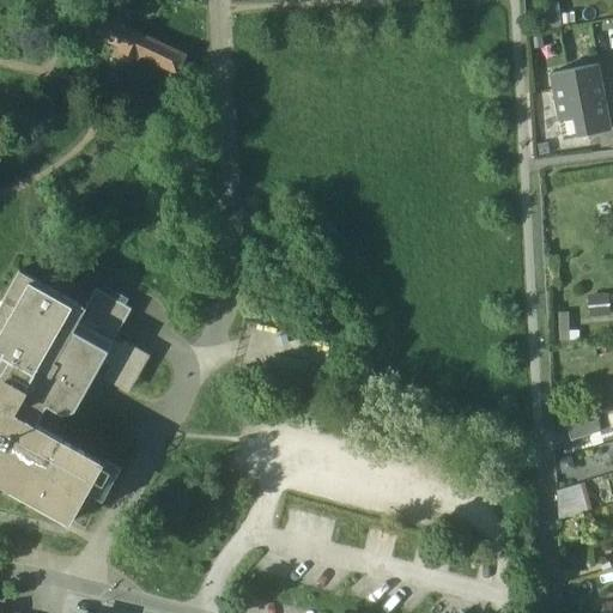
[(184,58),(90,12),(80,31),(175,77),(184,58)]
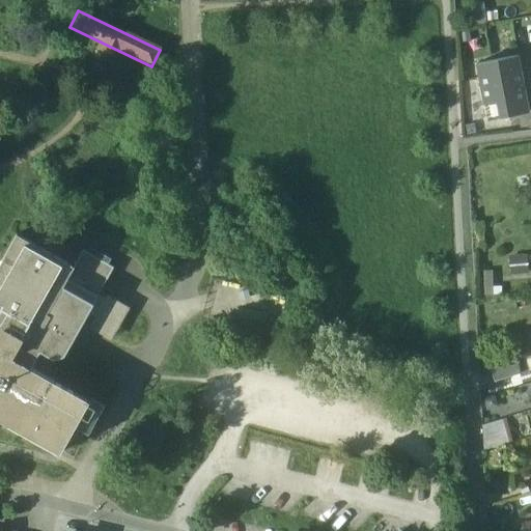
[(516,56),(475,64),(486,120),(528,113),(516,56)]
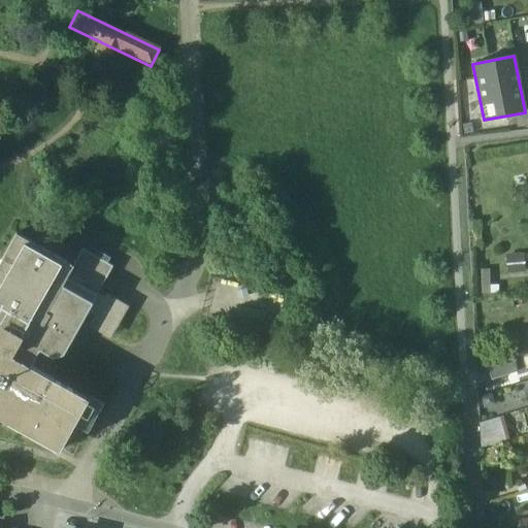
[(0,420),(59,453),(88,399),(37,371),(11,357),(22,338),(21,338),(29,323),(38,328),(73,266),(15,234),(0,261),(0,420)]
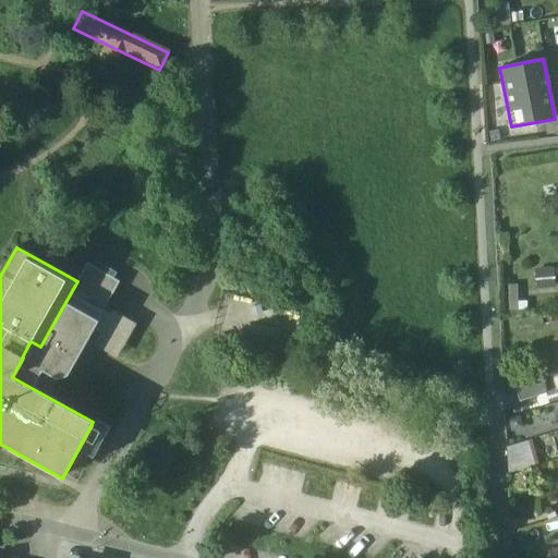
[(77,281),(40,347),(31,341),(22,358),(23,358),(12,377),(39,392),(49,374),(56,377),(67,374),(92,330),(102,310),(119,281),(86,263),(77,281)]
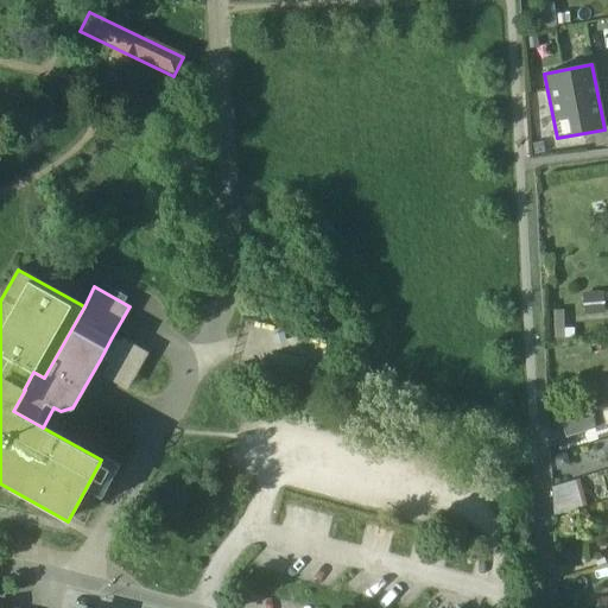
[(112,337),(100,360),(107,365),(101,377),(127,391),(147,353),(122,339),(121,342),(112,337)]
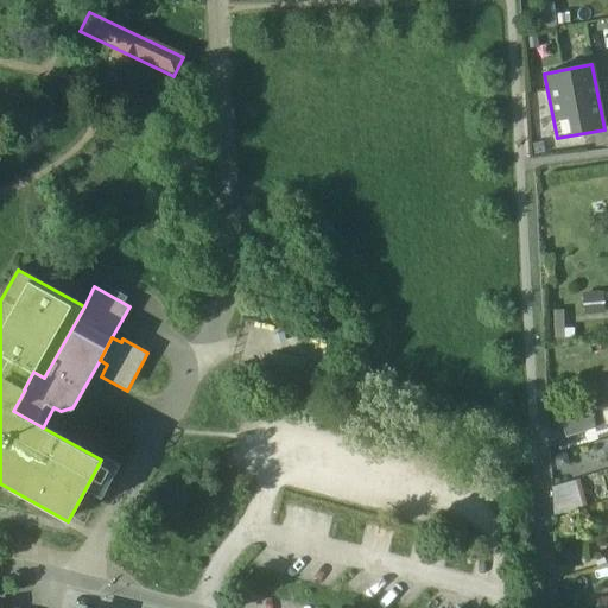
[(590,413),(562,422),(567,437),(595,428),(590,413)]
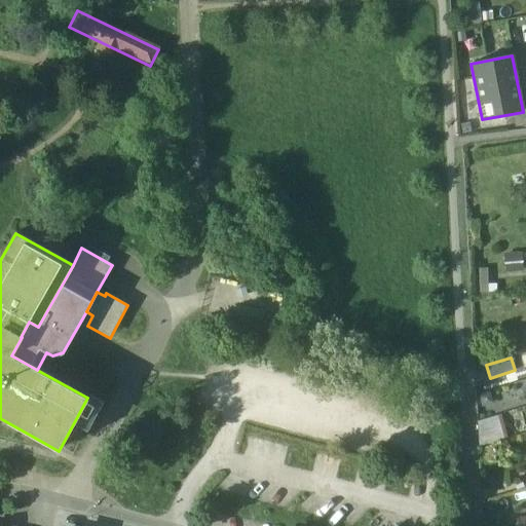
[(476,418),(478,442),(502,441),(500,416),(476,418)]
